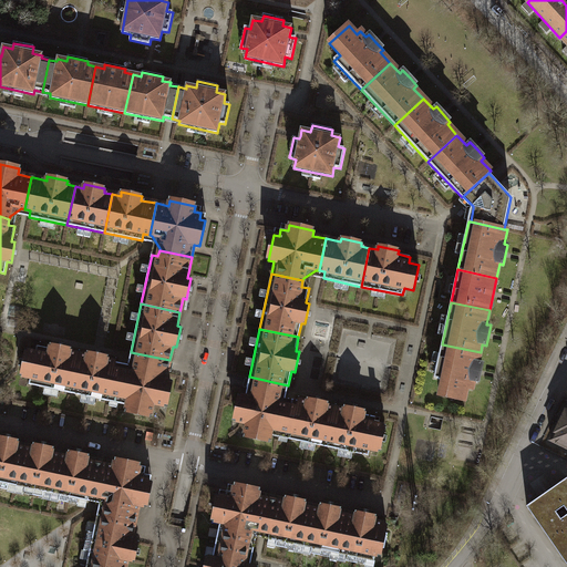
[(29,384),(70,393),(79,354),(70,352),(71,349),(51,344),(50,349),(37,346),(35,352),(27,350),(21,375),(31,378),(29,384)]
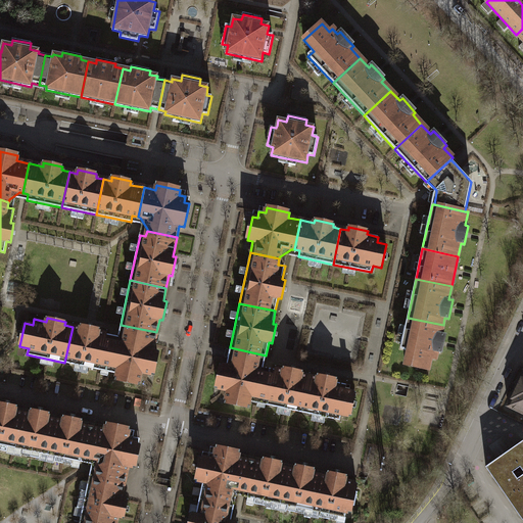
[(441,333),(443,325),(408,318),(400,348),(409,350),(406,364),(429,369),(432,359),(435,360),(437,352),(441,352),(445,334),(441,333)]
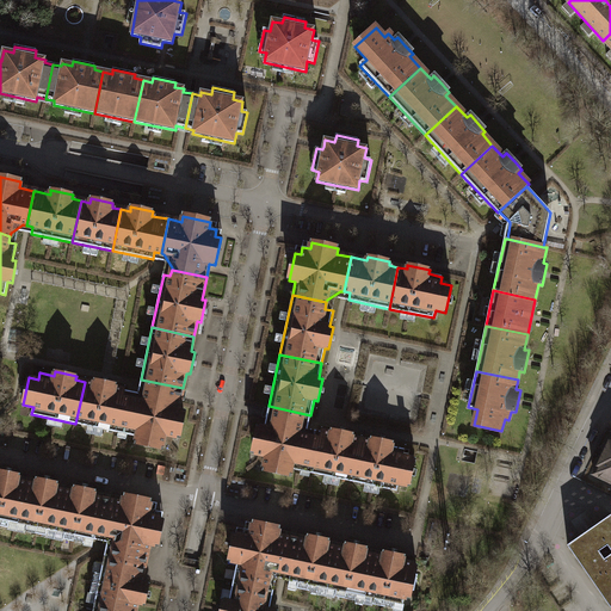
[(93,383),(85,382),(75,424),(116,432),(124,390),(116,388),(116,384),(94,380),(93,383)]
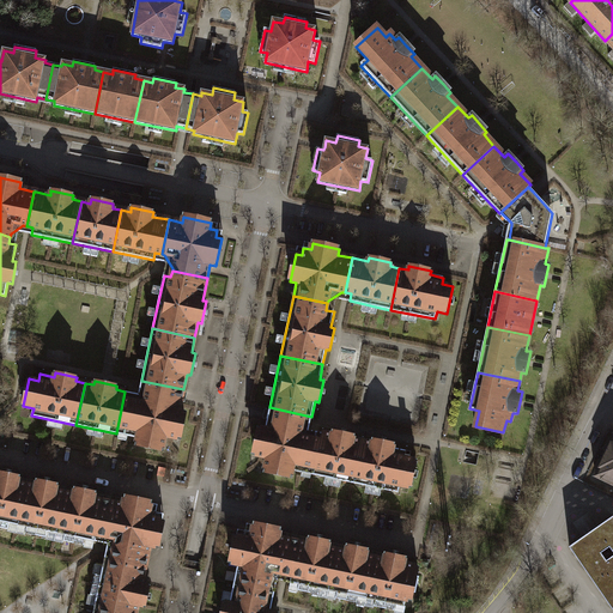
[(139,394),(125,392),(116,434),(138,438),(137,443),(156,448),(157,442),(164,443),(167,436),(174,437),(175,430),(181,431),(184,412),(178,411),(183,389),(141,381),(139,394)]
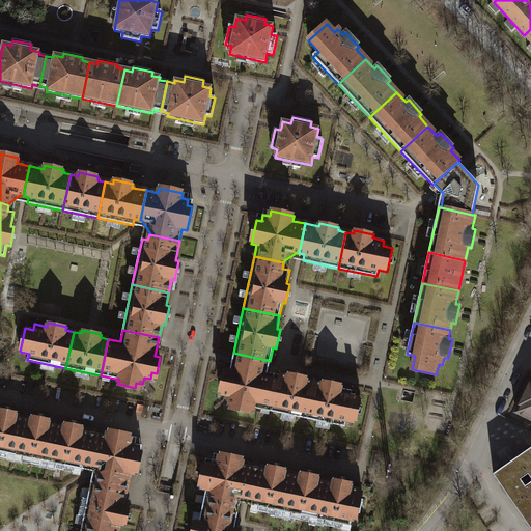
[(254,408),(272,411),(279,375),(268,372),(270,361),(233,353),(231,366),(230,371),(225,370),(221,387),(226,388),(225,395),(231,396),(230,402),(236,403),(235,409),(253,413),(254,408)]
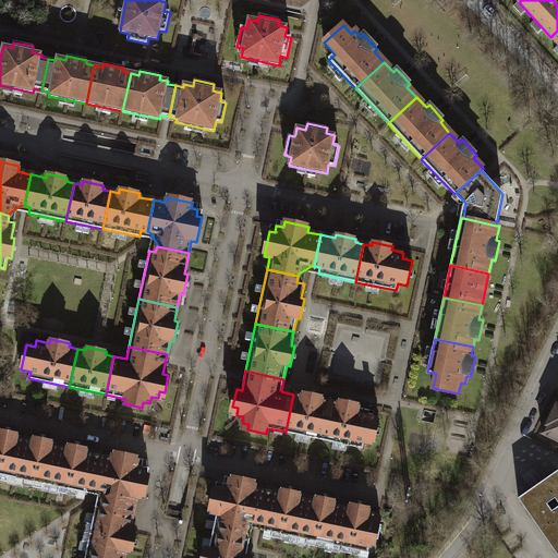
[(286,432),(323,439),(330,402),(322,400),(323,397),(303,392),(302,396),(293,395),(286,432)]
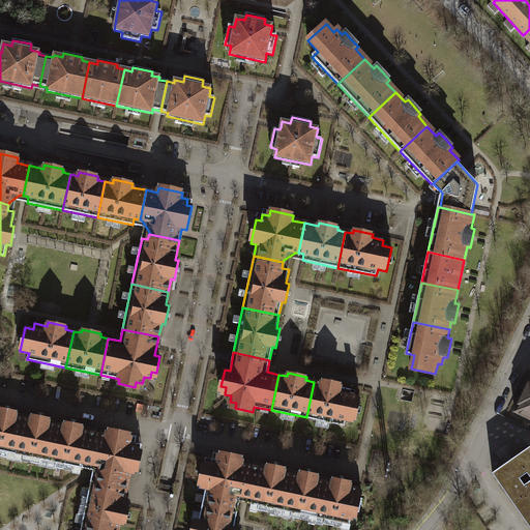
[(529,379),(514,411),(529,418),(529,379)]
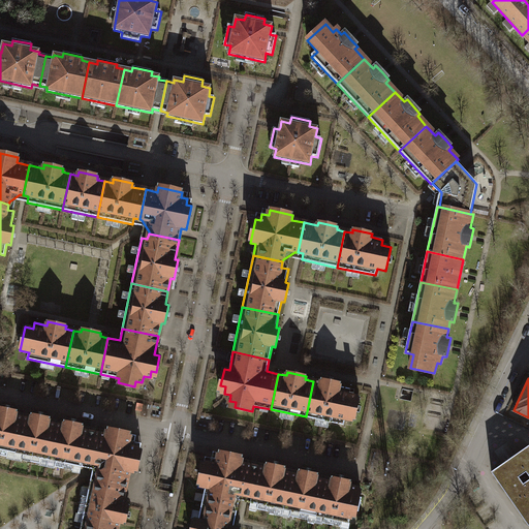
[(321,382),(313,381),(306,416),(344,425),(345,418),(354,421),(360,397),(350,395),(350,393),(354,394),(355,390),(340,386),(341,383),(321,379),(321,382)]
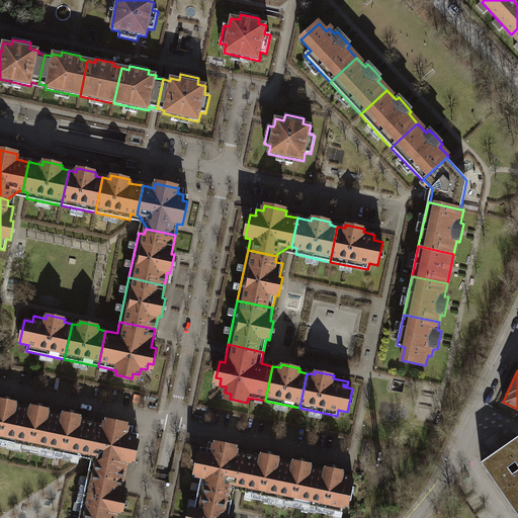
[(8,442),(15,443),(22,409),(15,408),(16,403),(0,399),(0,445),(7,447),(8,442)]
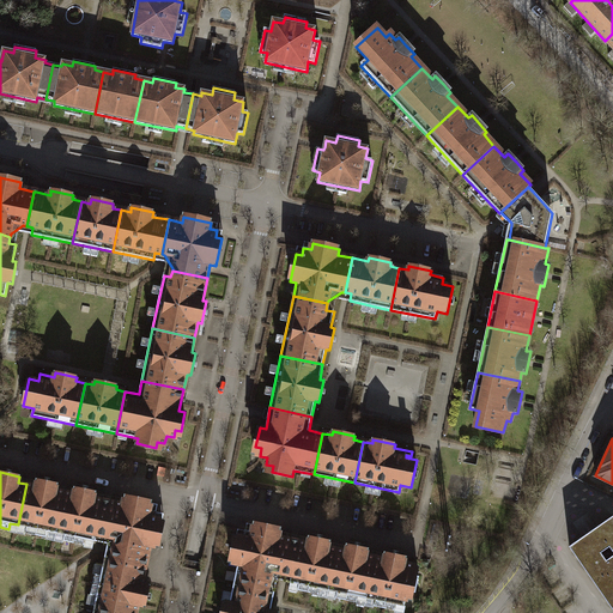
[(48,532),(56,533),(65,492),(56,491),(58,485),(36,480),(35,486),(26,484),(18,525),(26,527),(25,533),(47,538),(48,532)]
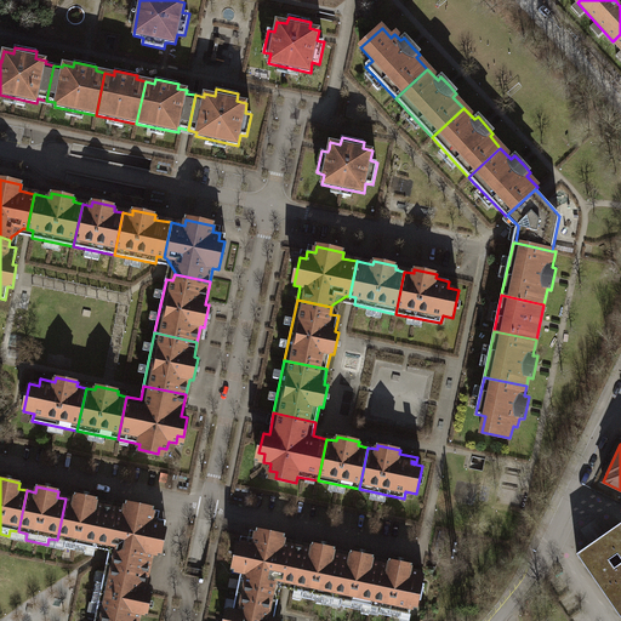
[(98,541),(103,542),(110,508),(96,505),(97,499),(75,494),(74,501),(66,499),(57,540),(66,542),(64,548),(86,552),(87,546),(97,548),(98,541)]
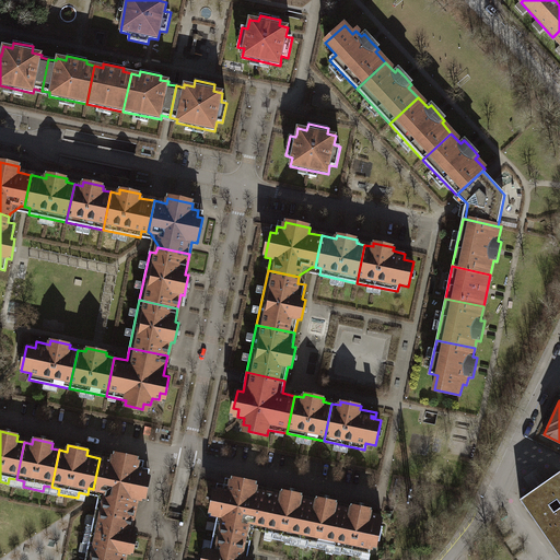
[(93,489),(96,490),(104,501),(103,504),(135,511),(137,498),(143,500),(149,475),(142,474),(143,467),(137,466),(138,459),(114,454),(113,461),(100,458),(93,489)]
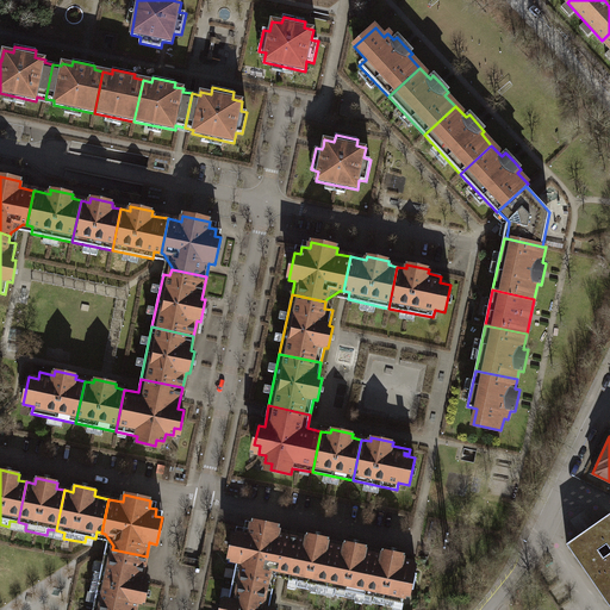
[(609,514),(589,529),(566,545),(609,607),(609,514)]
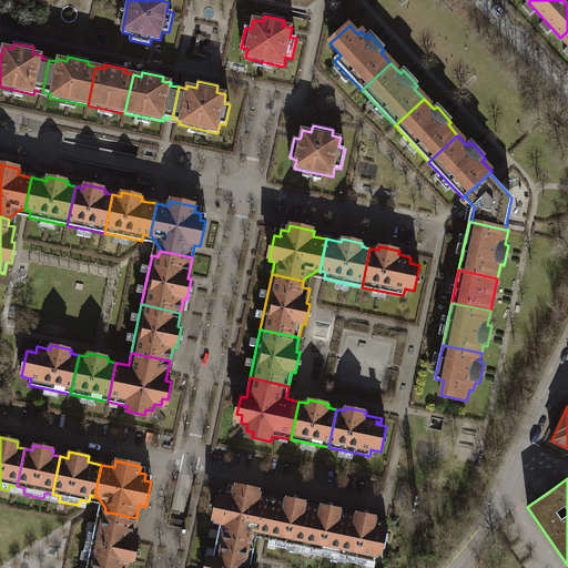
[(217,535),(249,541),(252,540),(251,538),(262,531),(265,531),(272,500),(269,499),(259,498),(260,490),(235,486),(234,493),(227,492),(226,498),(219,496),(213,520),(221,523),(217,535)]
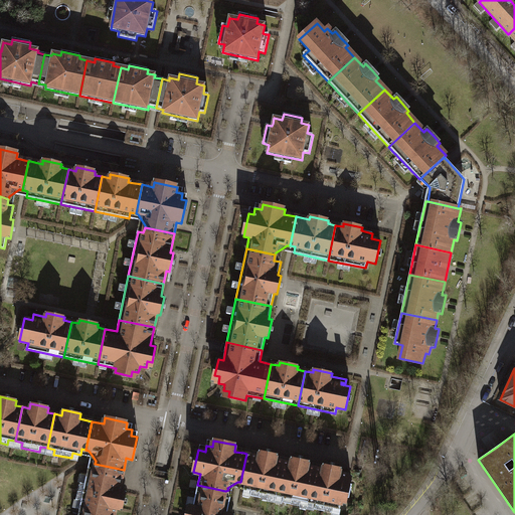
[(270,494),(277,496),(284,462),(276,460),(278,455),(260,452),(259,457),(246,454),(240,482),(244,483),(243,489),(251,491),(250,496),(268,500),(270,494)]
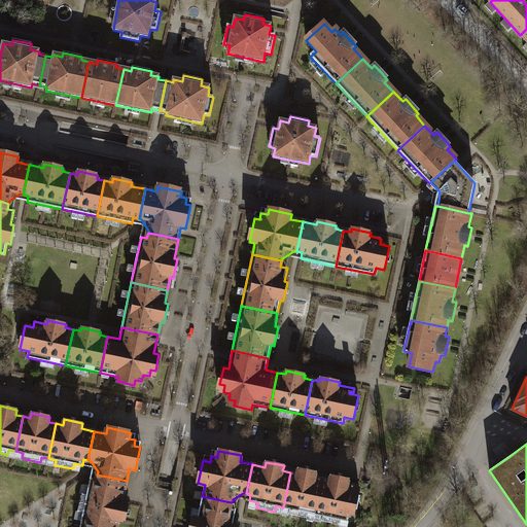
[(308,513),(315,514),(322,479),(315,478),(316,472),(299,468),(297,473),(290,472),(283,507),(290,508),(289,514),(307,518),(308,513)]
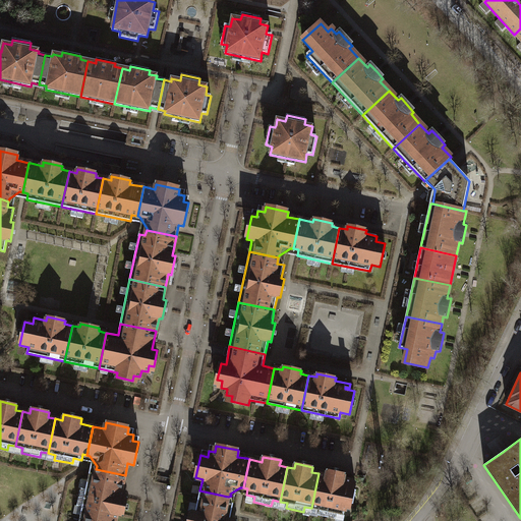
[(82,507),(78,520),(115,520),(117,514),(123,516),(124,509),(122,509),(123,504),(125,504),(127,498),(120,496),(125,475),(96,469),(95,474),(90,472),(85,488),(80,487),(77,506),(82,507)]
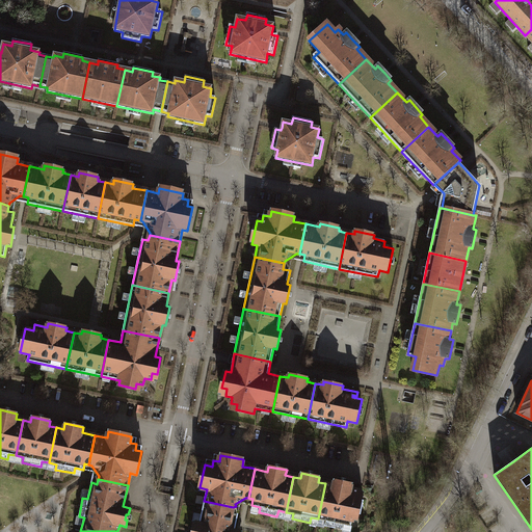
[(334,485),(325,483),(318,519),(326,521),(324,526),(343,530),(344,525),(351,526),(352,520),(355,521),(357,513),(361,514),(364,500),(361,499),(362,491),(351,489),(352,483),(335,480),(334,485)]
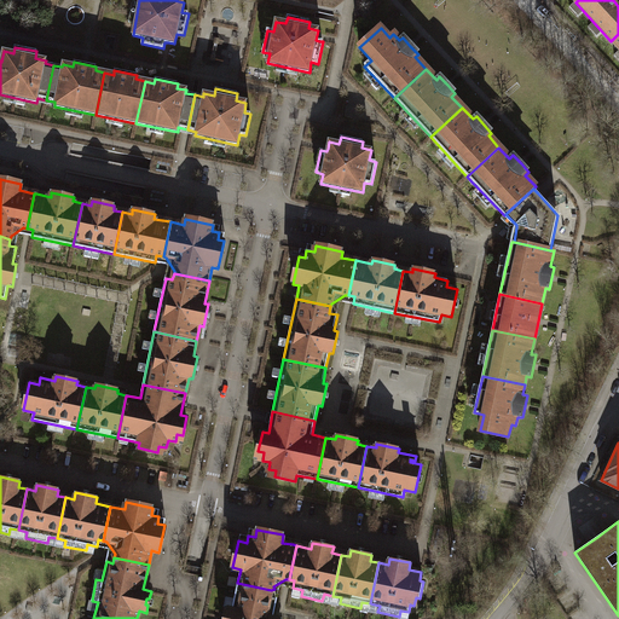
[(270,596),(271,590),(237,583),(232,608),(226,607),(223,618),(281,618),(273,617),(277,597),(270,596)]
